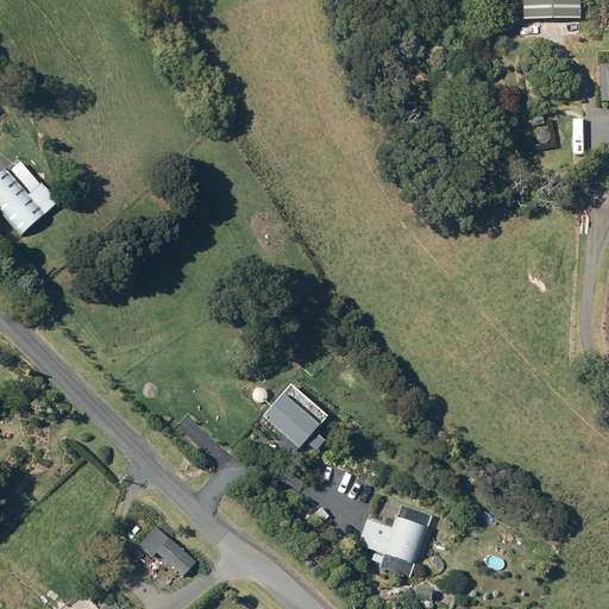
[(535,66),(525,68),(528,80),(539,76),(535,66)]
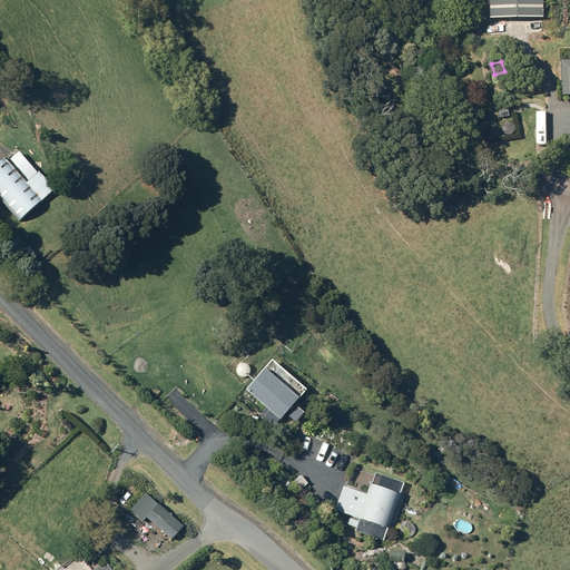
[(510,106),(501,108),(503,117),(512,116),(510,106)]
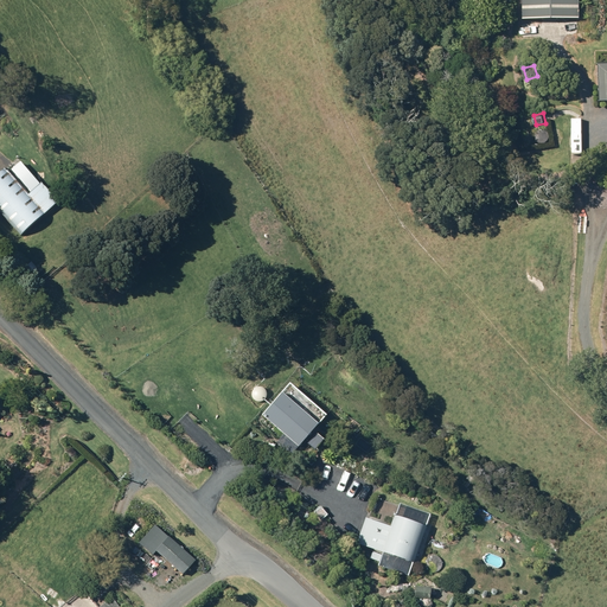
[(20,155),(0,173),(0,209),(23,235),(61,202),(20,155)]
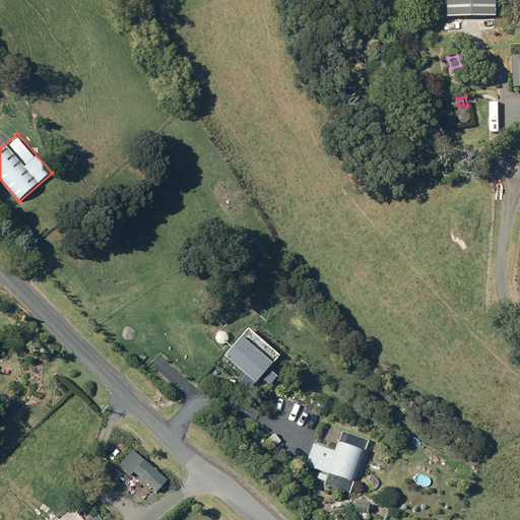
[(276,434),(271,438),(276,445),(281,441),(276,434)]
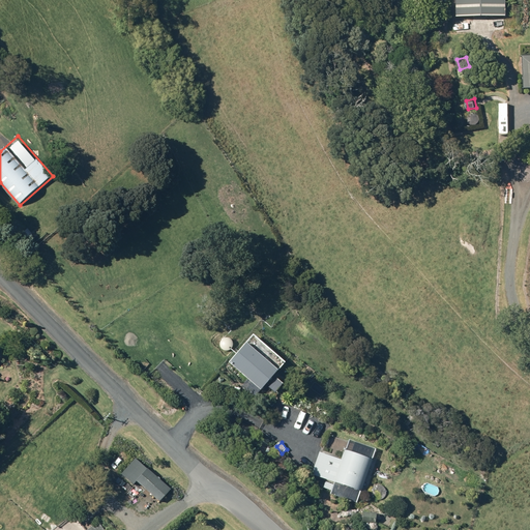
[(322,451),(313,473),(362,493),(375,460),(346,450),(343,460),(322,451)]
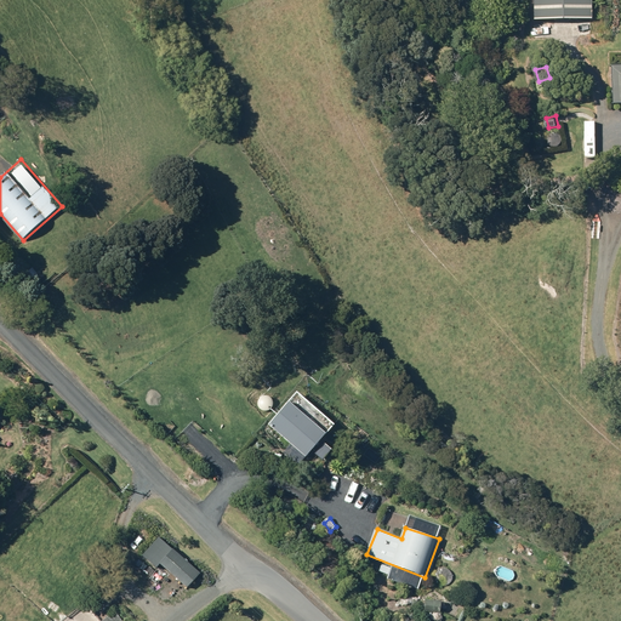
[(161,536),(146,554),(159,567),(163,563),(189,587),(203,574),(161,536)]
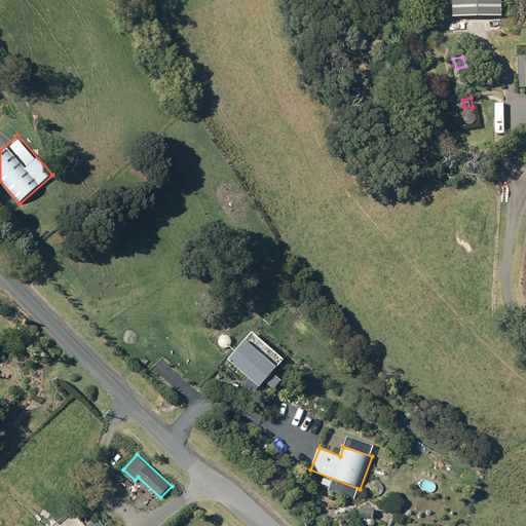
[(364,508),(363,518),(373,520),(375,510),(364,508)]
